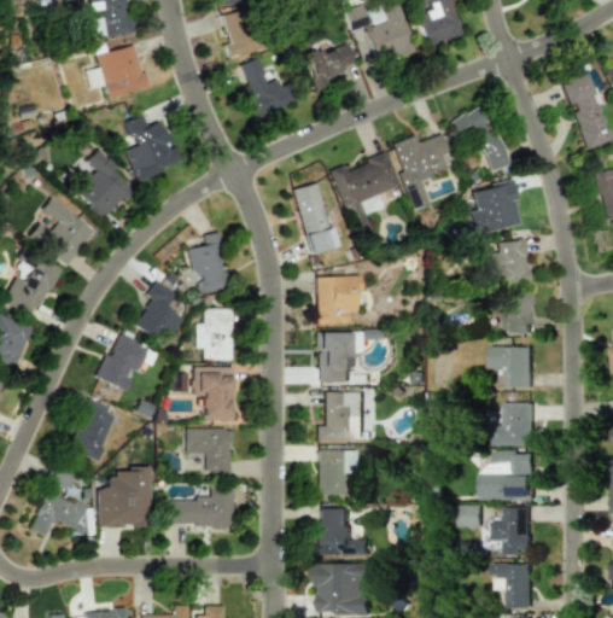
[(89,0),(94,36),(130,33),(126,0),(89,0)]
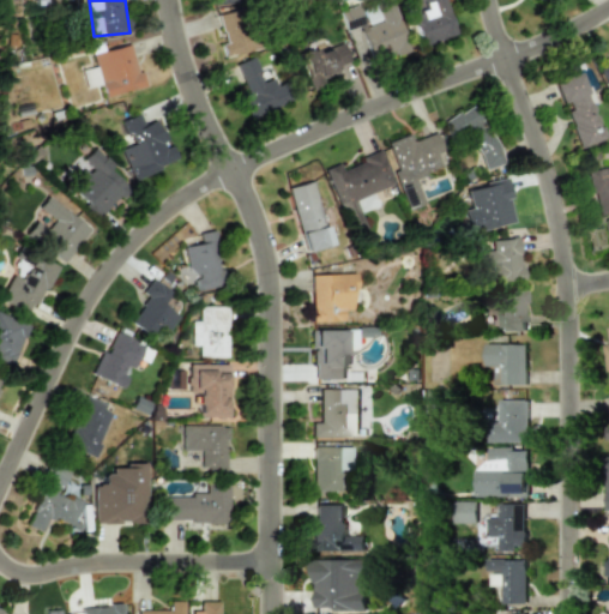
[(427,0),(430,10),(415,14),(423,43),(458,34),(448,0),(427,0)]
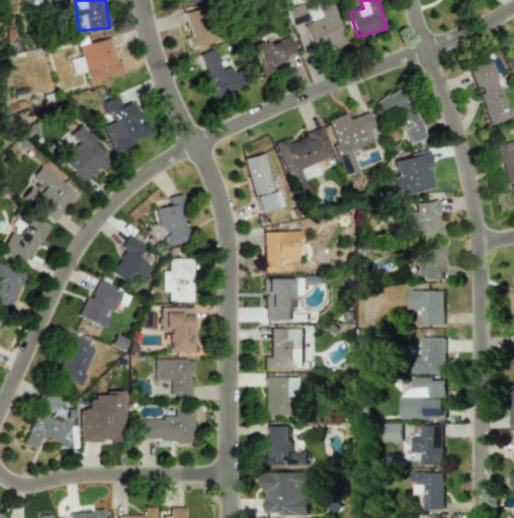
[(347,42),(335,3),(306,12),(307,15),(294,19),(295,23),(306,19),(316,53),(347,42)]
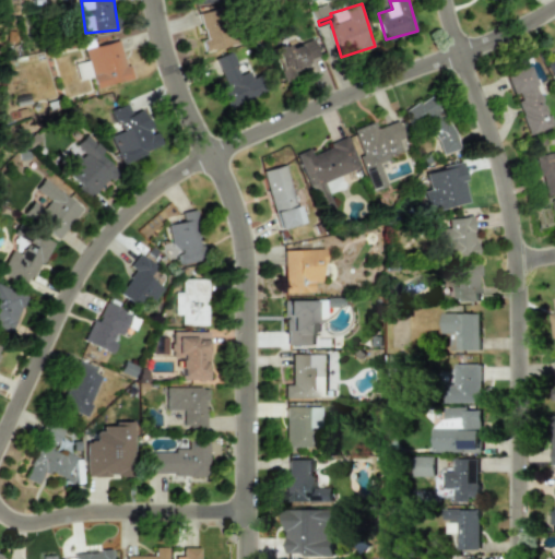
[(201,12),(207,39),(204,39),(207,51),(232,46),(224,8),(201,12)]
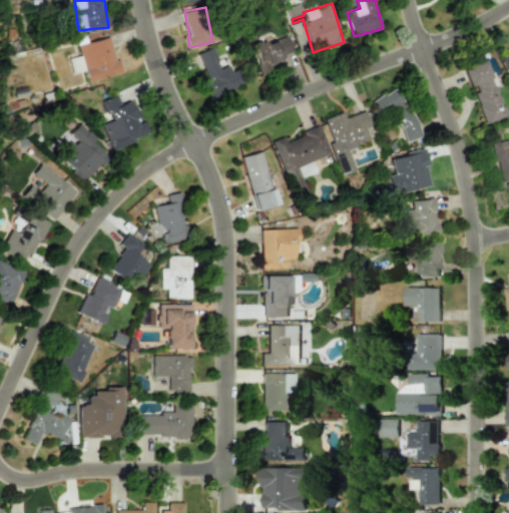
[(252,44),(262,70),(298,57),(290,35),(267,44),(265,39),(252,44)]
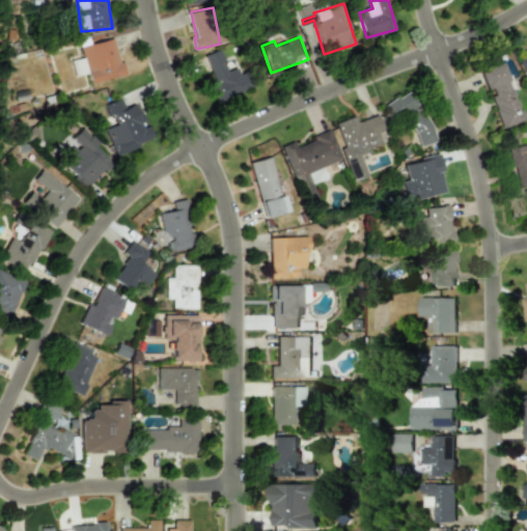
[(74,60),(77,76),(90,73),(92,83),(129,75),(126,61),(120,62),(115,38),(82,46),(85,57),(74,60)]
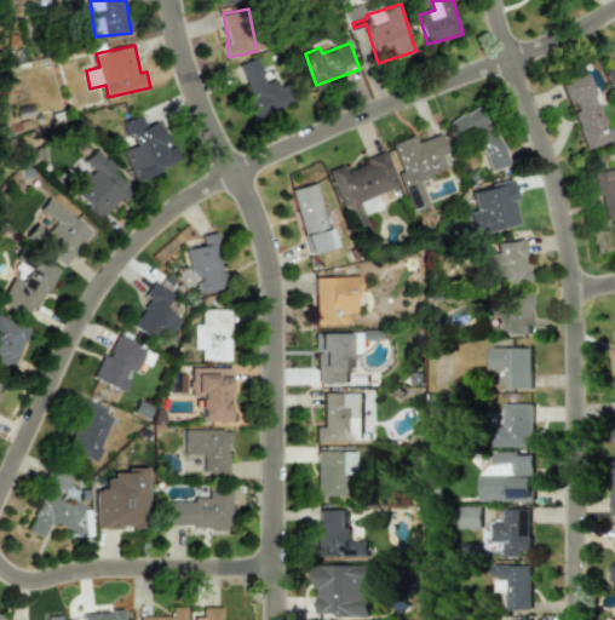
[(253,96),(246,98),(254,119),(292,104),(282,78),(269,84),(258,58),(241,64),(253,96)]
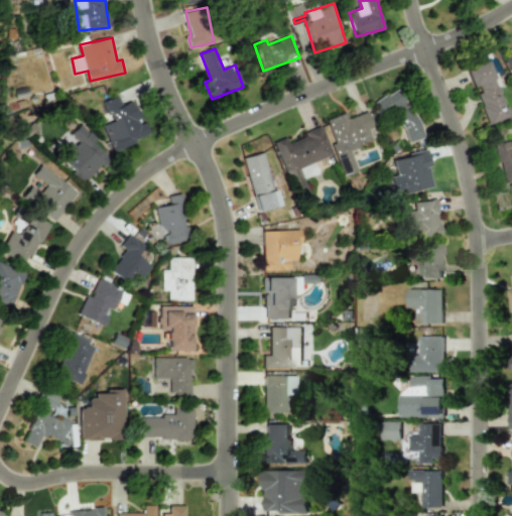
[(511,116),(489,59),(466,68),(473,87),(476,86),(490,124),(511,116)]
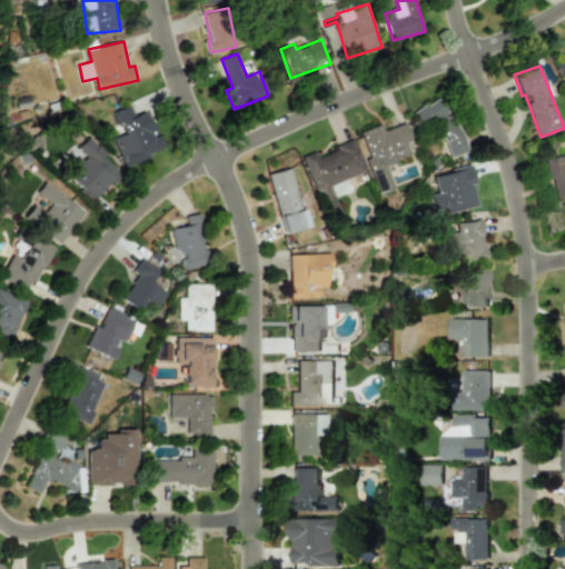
[(466,152),(448,97),(416,108),(424,131),(440,125),(452,158),(466,152)]
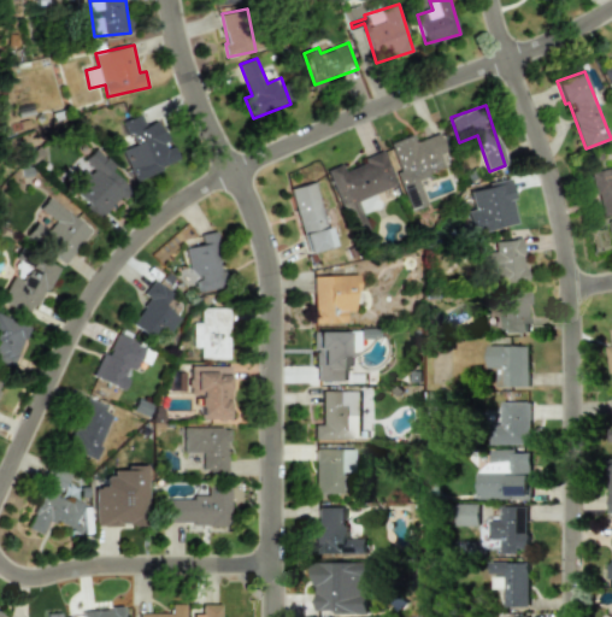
[(124,121),(134,145),(124,150),(136,180),(178,163),(160,118),(146,124),(142,113),(124,121)]
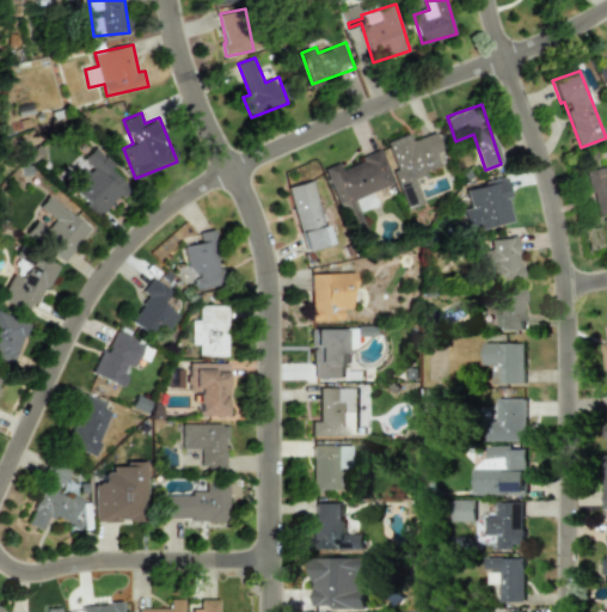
[(410,208),(425,202),(417,175),(449,165),(439,129),(390,145),(410,208)]
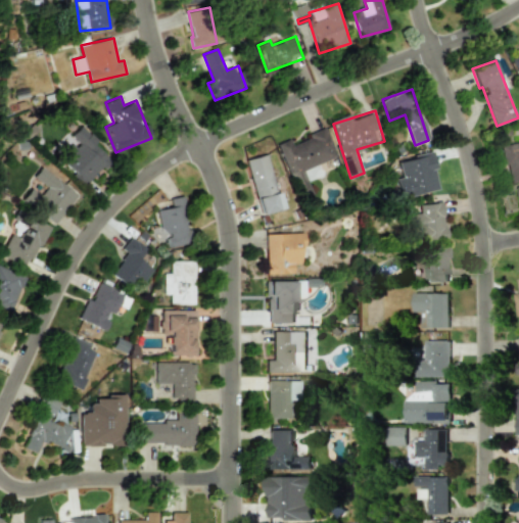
[(73,136),(79,142),(65,154),(73,161),(67,165),(86,185),(112,159),(82,127),(73,136)]
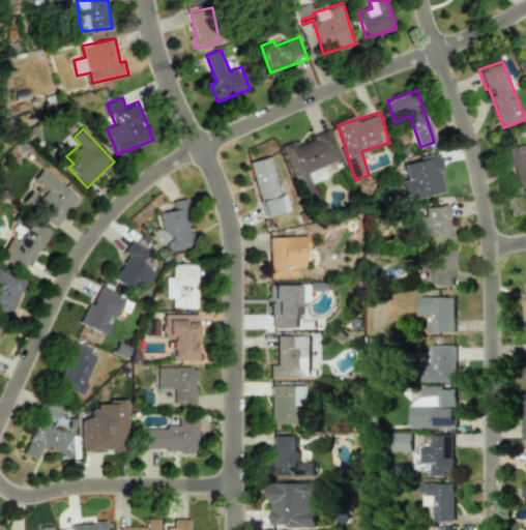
[(343,159),(332,131),(296,144),(295,141),(284,145),(304,201),(318,197),(309,172),(343,159)]
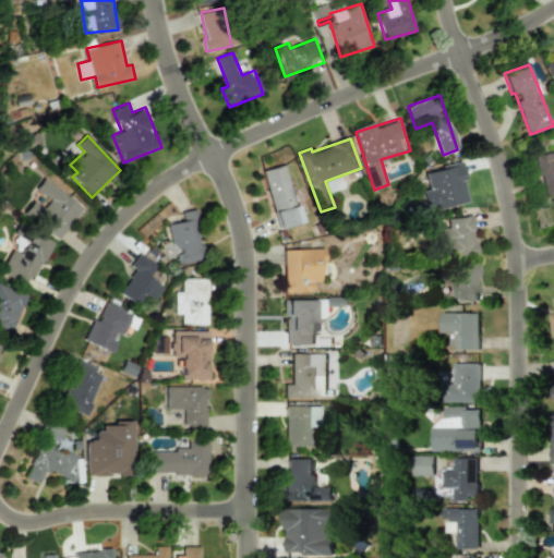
[(553,152),(538,155),(545,197),(553,196),(553,152)]
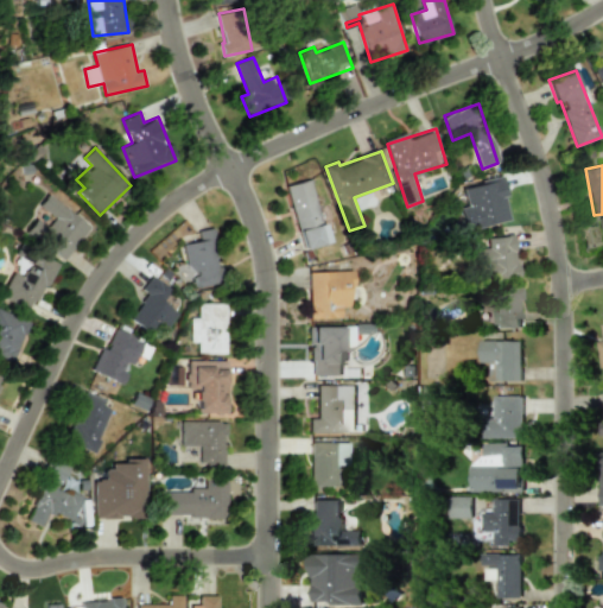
[(513,220),(503,177),(464,187),(468,207),(461,208),(465,230),(513,220)]
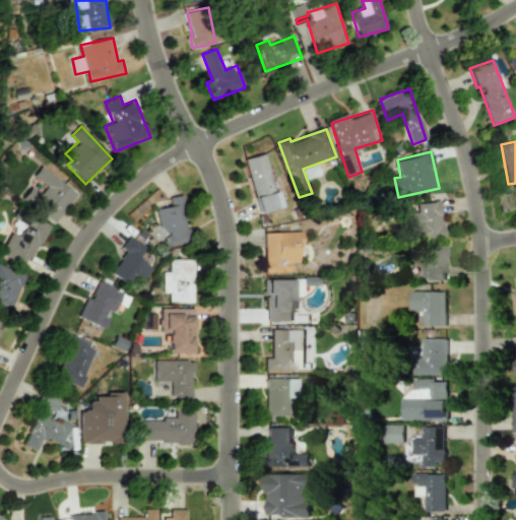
[(260,213),(281,207),(268,153),(247,158),(260,213)]
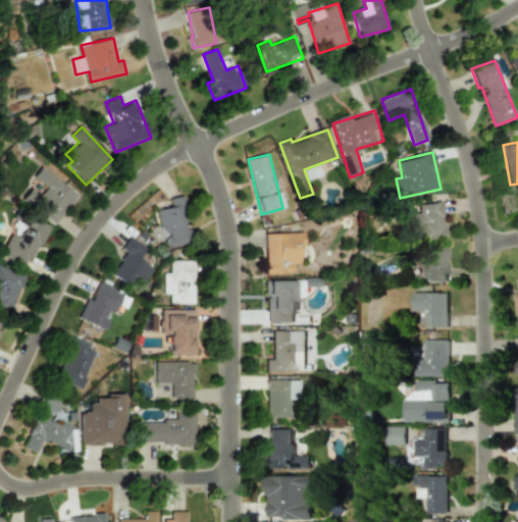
[(79,195),(43,166),(35,176),(48,187),(42,194),(34,188),(24,199),(56,223),(79,195)]
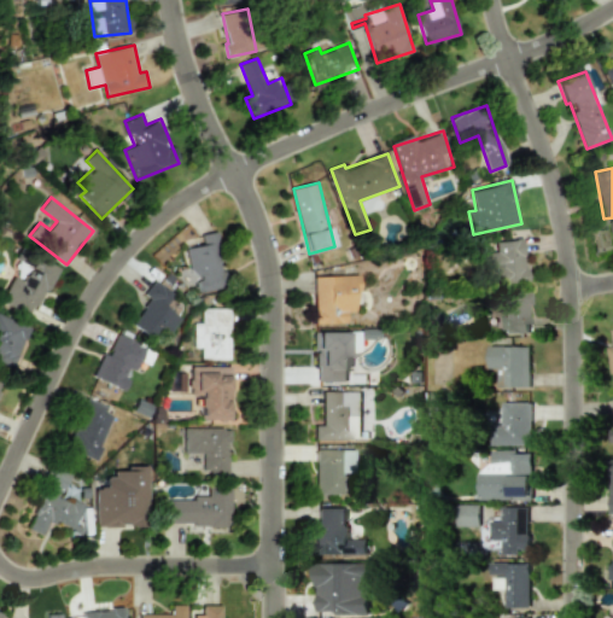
[(187,248),(193,279),(198,279),(202,292),(225,287),(215,233),(200,235),(202,245),(187,248)]
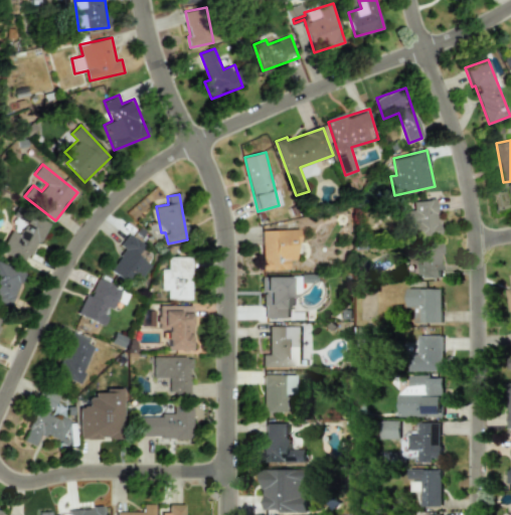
[(414,201),(414,209),(406,210),(407,223),(414,222),(415,236),(441,234),(439,199),(414,201)]
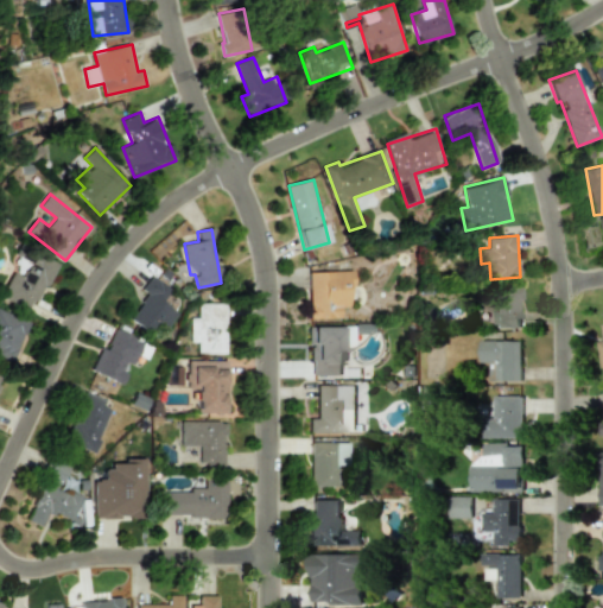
[(14,272),(2,296),(32,312),(58,264),(37,252),(24,277),(14,272)]
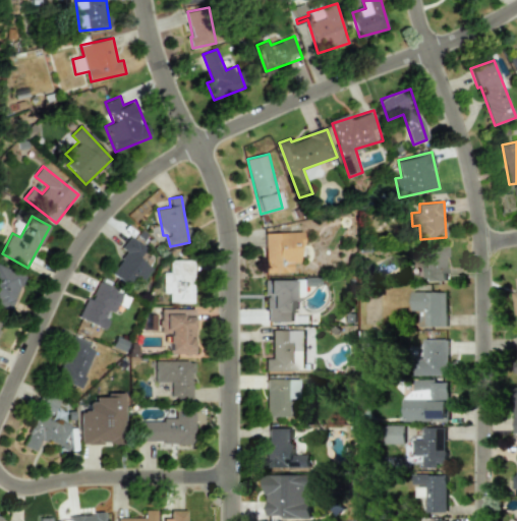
[(266,233),(268,274),(293,273),(293,263),(300,263),(300,246),(304,246),(304,231),(266,233)]
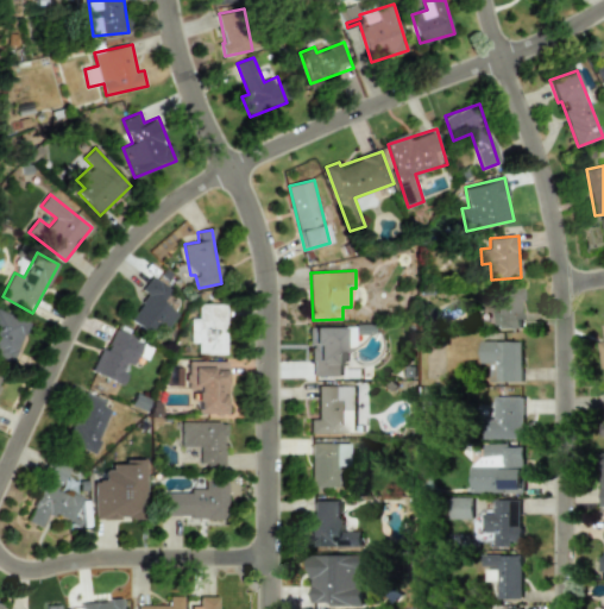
[(143,290),(150,295),(131,319),(158,340),(178,313),(164,302),(172,290),(153,276),(143,290)]
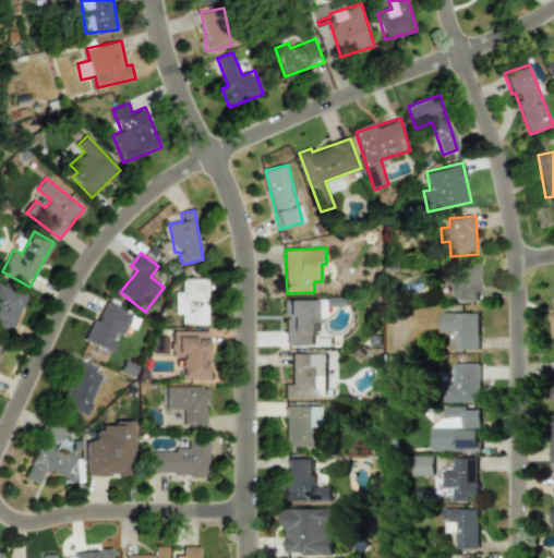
[(457,279),(458,300),(482,299),(481,263),(449,264),(449,279),(457,279)]
